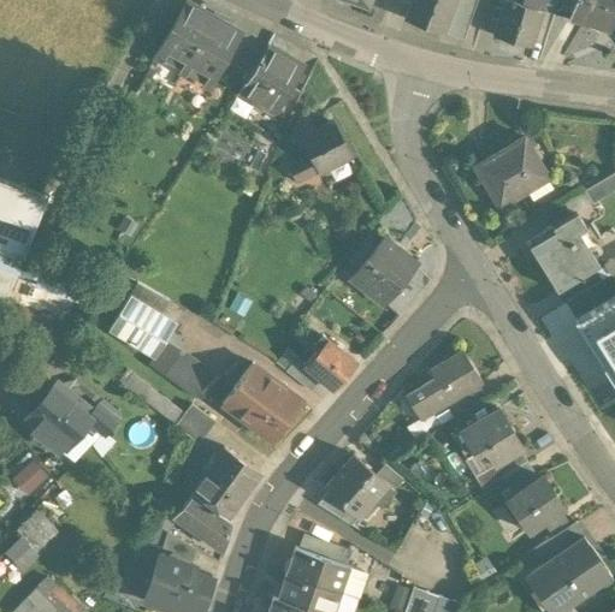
[(413,0),(407,18),(445,31),(455,0),(413,0)]
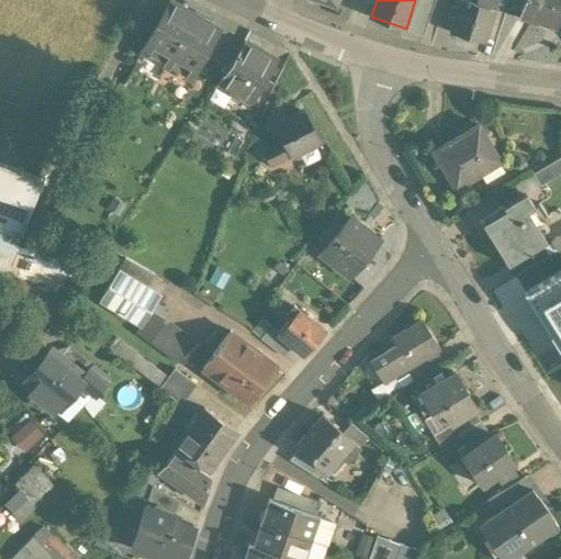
[(415,0),(406,29),(424,34),(435,0),(415,0)]
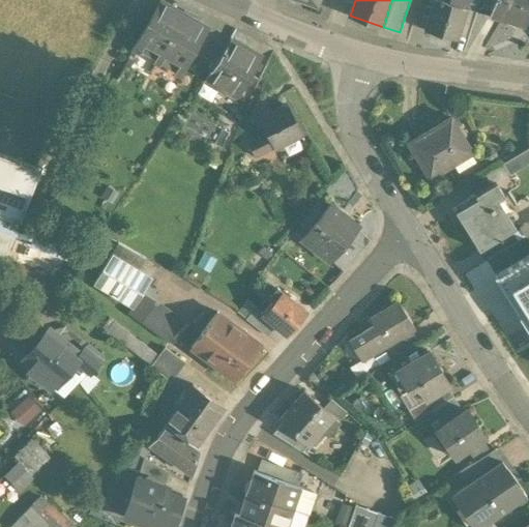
[(450,0),(450,3),(441,0),(434,0),(432,7),(428,5),(425,13),(430,15),(425,29),(458,39),(467,8),(466,7),(469,0),(450,0)]
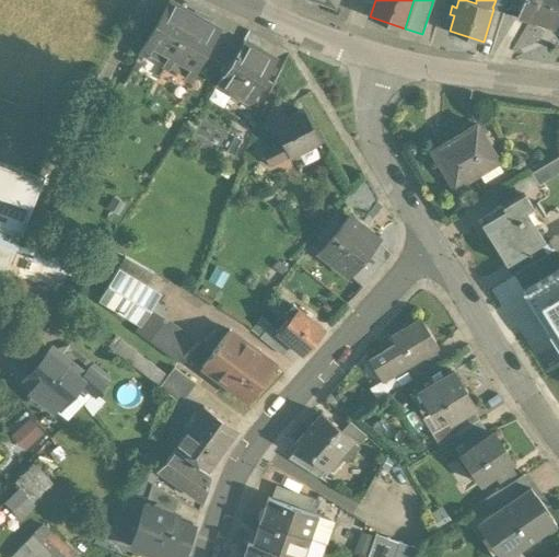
[(496,0),(492,8),(493,9),(505,12),(508,0),(496,0)]
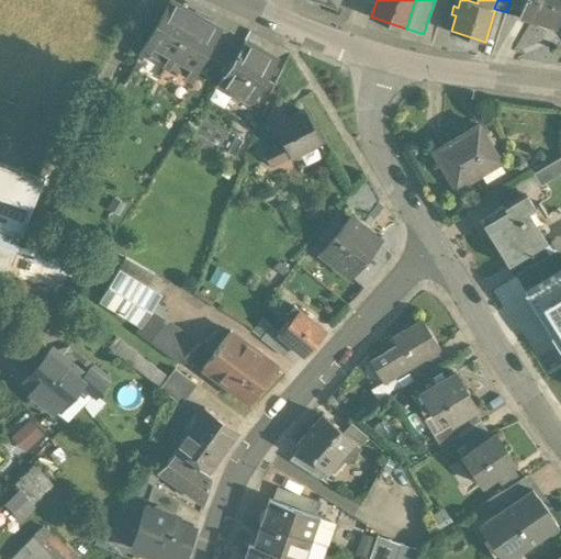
[(524,0),(519,14),(557,26),(560,12),(560,0),(524,0)]
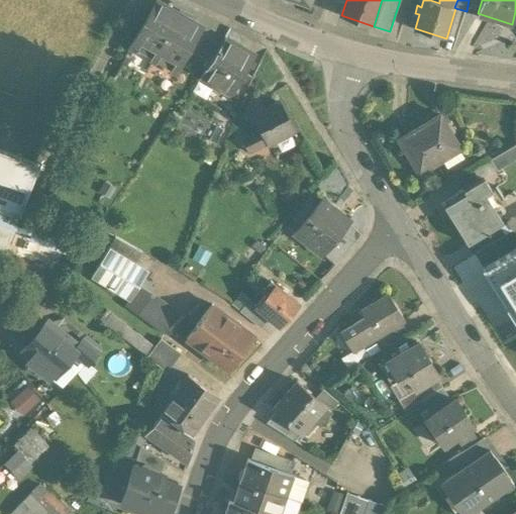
[(158,1),(133,43),(157,57),(181,14),(158,1)]
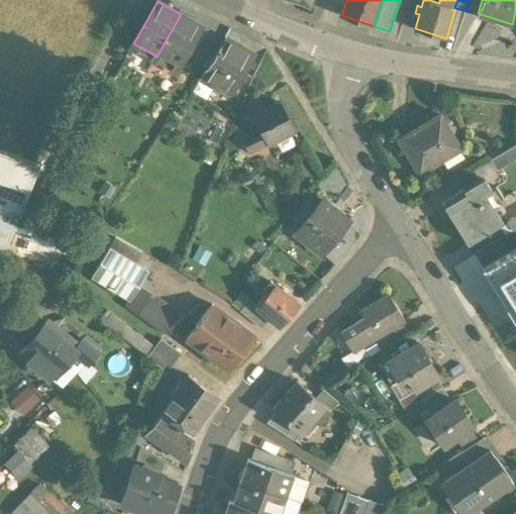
[(202,26),(181,14),(157,57),(179,69),(188,52),(202,26)]
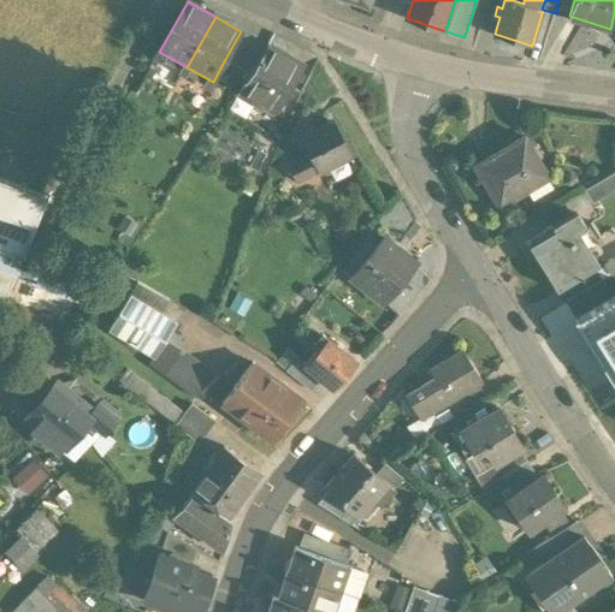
[(268,46),(241,31),(224,61),(252,76),(268,46)]
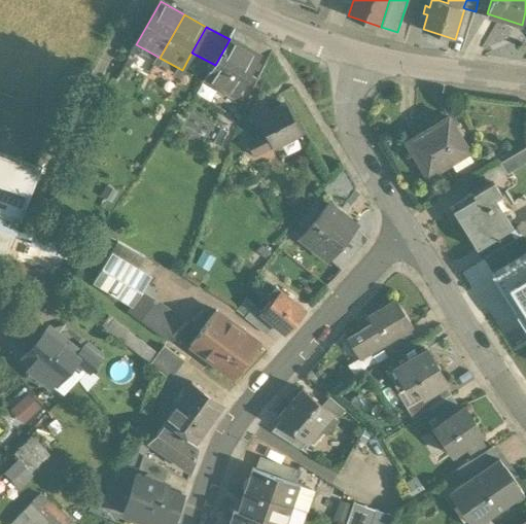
[(257,55),(230,39),(215,65),(207,79),(234,96),(236,97),(248,75),(248,74),(247,73),(257,55)]
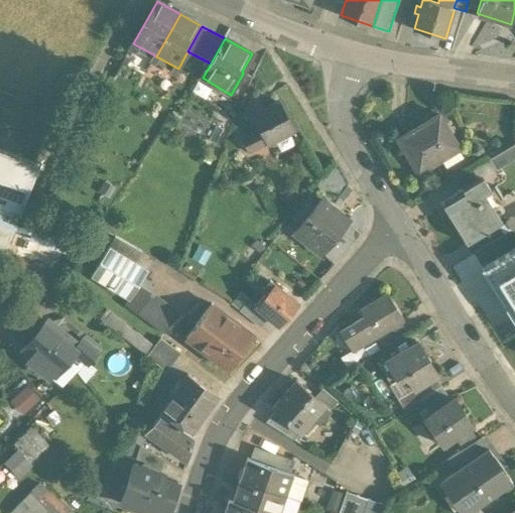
[(243,74),(231,95),(229,94),(244,103),(252,83),(254,79),(243,74)]
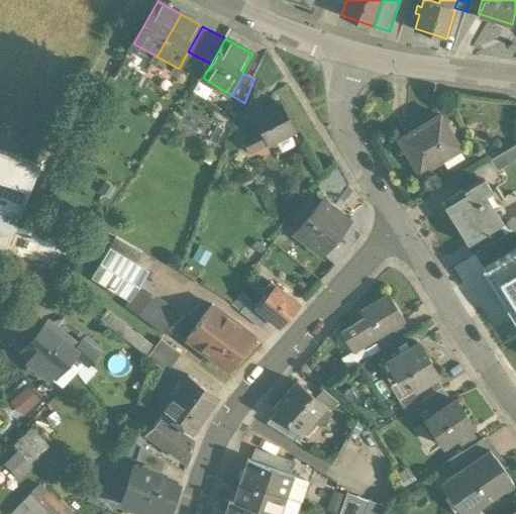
[(280,101),(254,114),(260,124),(270,143),(294,130),(280,101)]
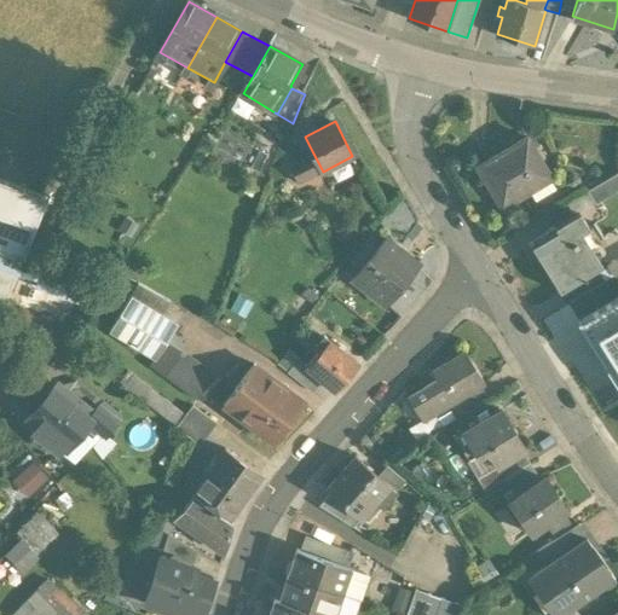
[(527,137),(478,167),(503,209),(531,192),(527,186),(549,173),(527,137)]
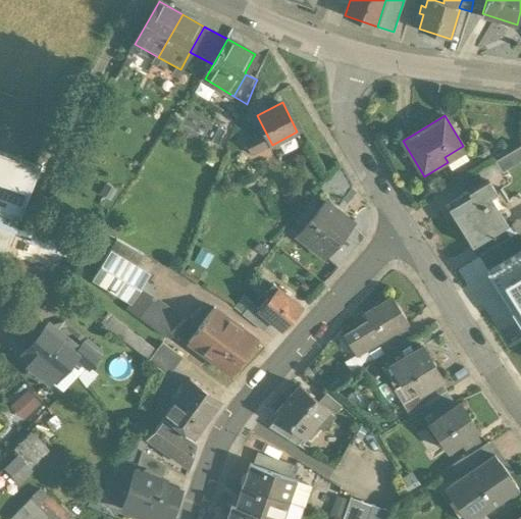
[(262,125),(243,136),(252,155),(272,145),(262,125)]
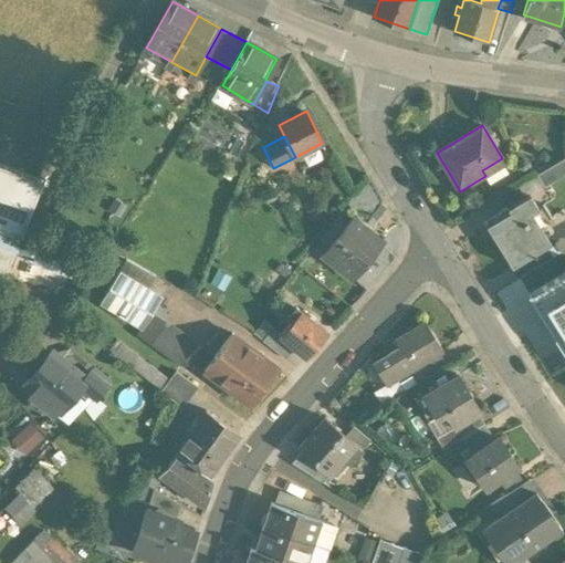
[(564,158),(537,174),(546,187),(564,175),(564,158)]
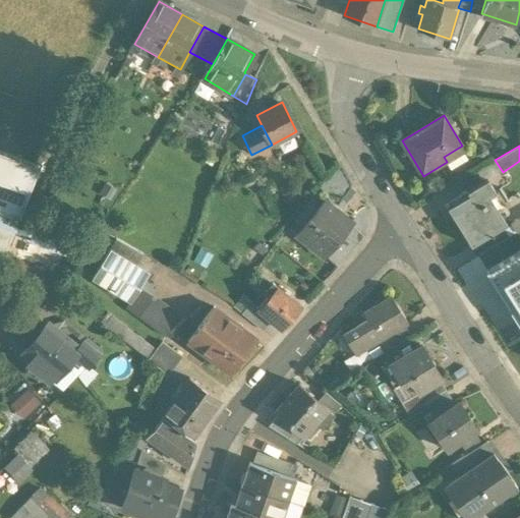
[(0,250),(6,253),(20,218),(38,168),(0,155),(0,250)]
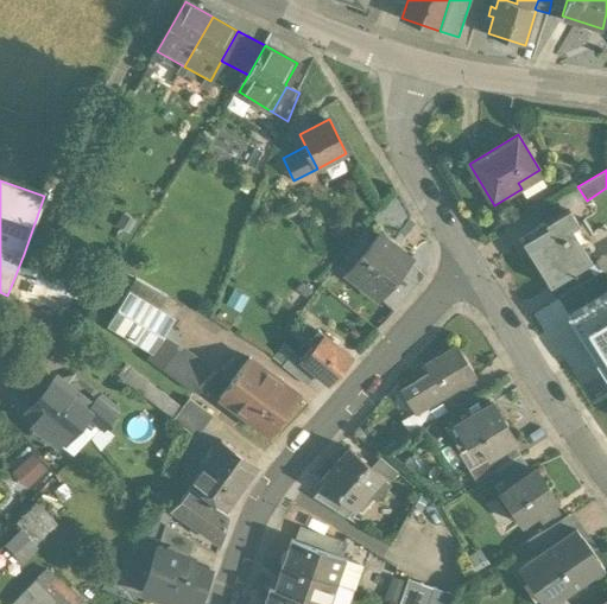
[(569,209),(545,223),(548,228),(523,242),(535,261),(538,259),(542,266),(552,279),(573,271),(574,273),(592,261),(573,229),(580,224),(569,209)]
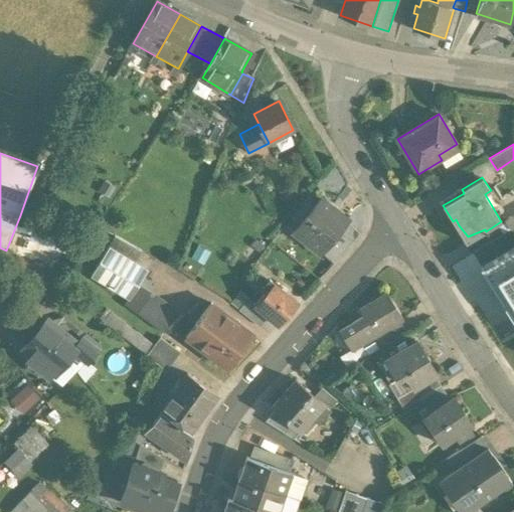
[(321,199),(295,231),(321,252),(347,220),(321,199)]
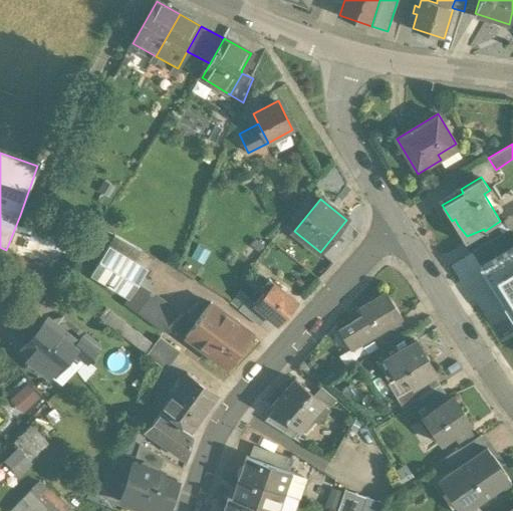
[(129,242),(103,228),(96,240),(108,247),(108,246),(121,253),(129,242)]
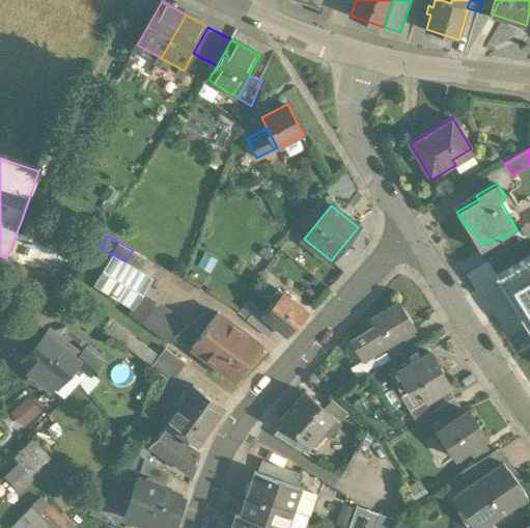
[(126,261),(112,254),(112,255),(95,282),(134,306),(142,294),(143,292),(151,278),(126,261)]
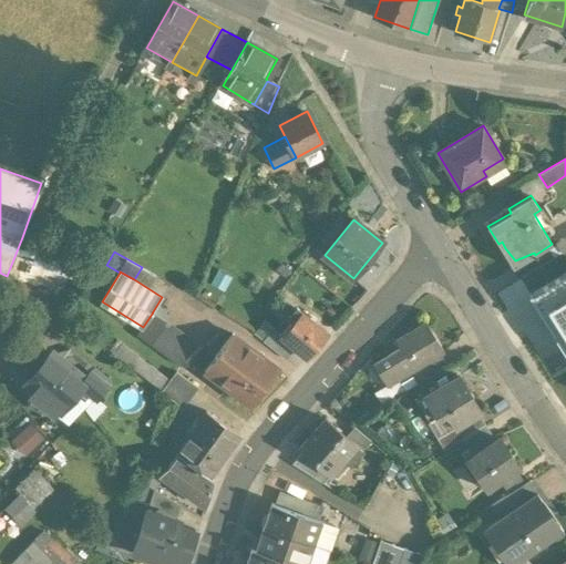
[(565,274),(530,295),(565,355),(565,274)]
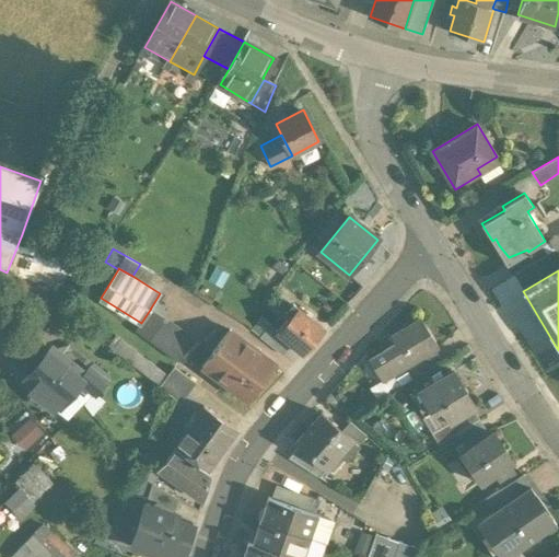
[(325,328),(293,303),(284,313),(289,316),(276,332),(303,355),(325,328)]
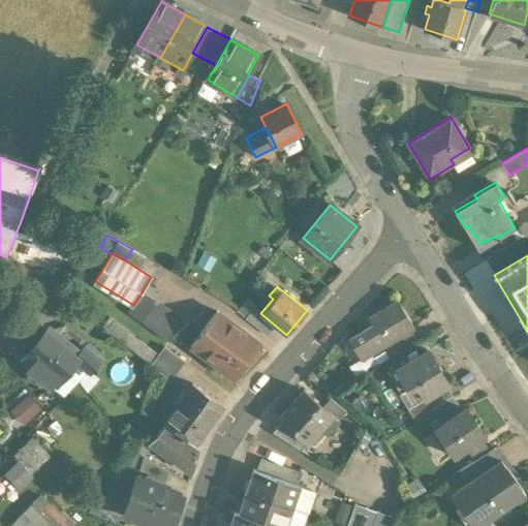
[(184,321),(143,290),(142,292),(133,305),(129,312),(168,342),(184,321)]
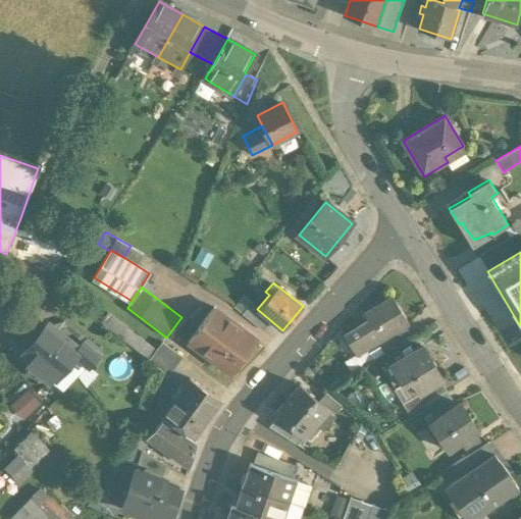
[(393,298),(364,314),(368,321),(345,336),(357,357),(384,341),(406,327),(409,325),(393,298)]
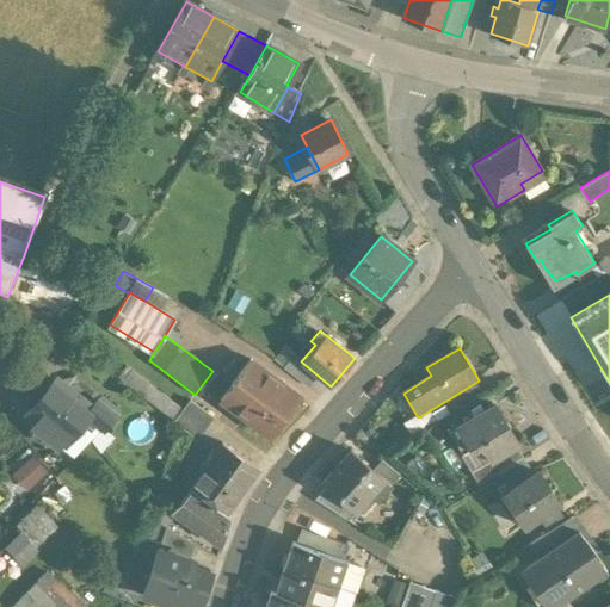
[(321,397),(331,386),(301,361),(293,354),(283,367),(321,397)]
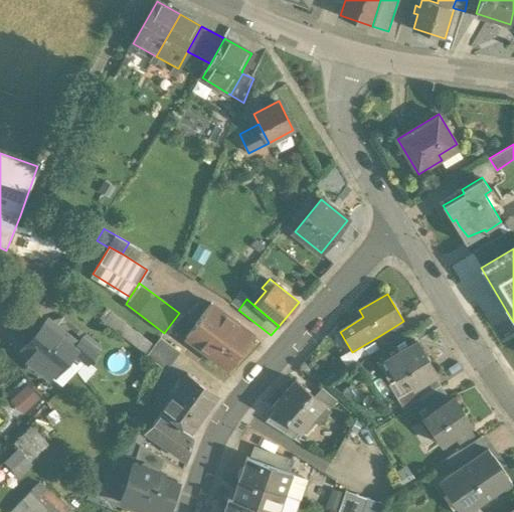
[(252,333),(211,303),(187,336),(228,367),(252,333)]
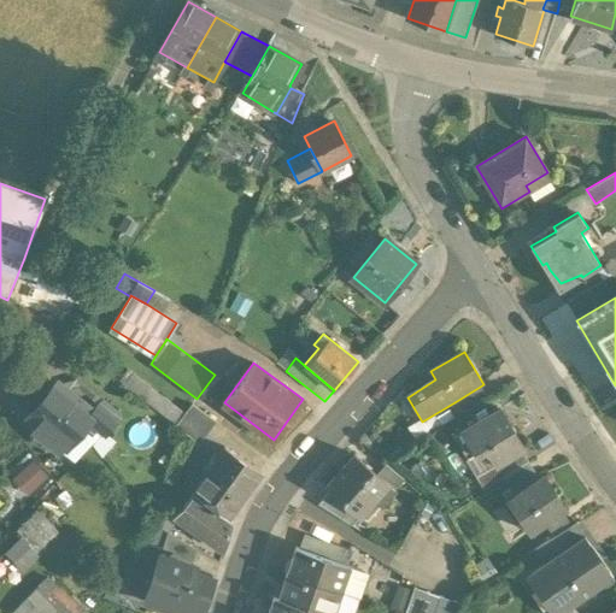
[(78,379),(68,393),(92,412),(99,404),(101,399),(78,379)]
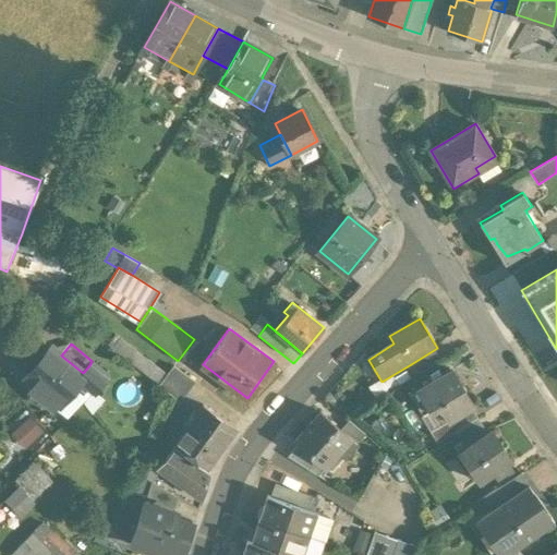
[(52,348),(27,376),(37,384),(58,401),(60,403),(80,379),(84,374),(83,373),(61,356),(52,348)]
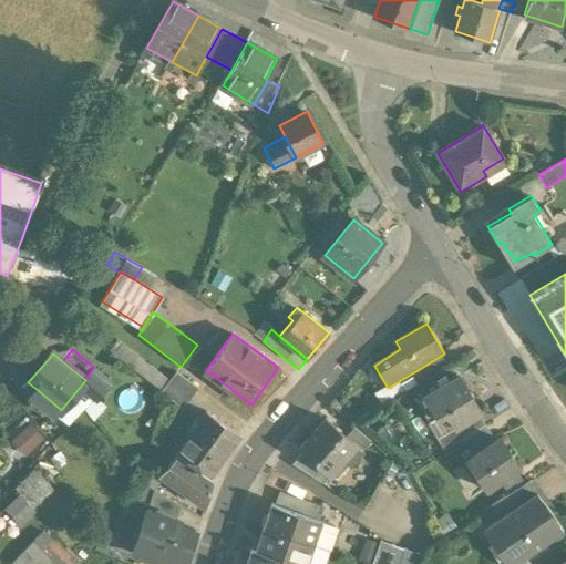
[(441,356),(418,370),(424,381),(448,367),(441,356)]
